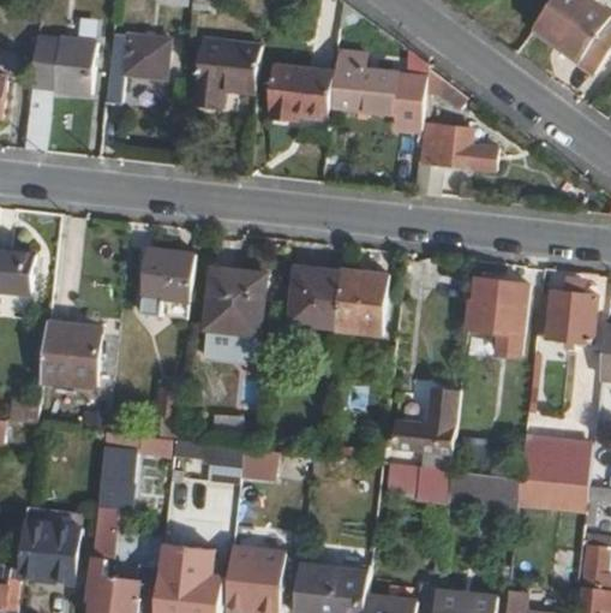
[(610,13),(591,0),(552,0),(535,24),(580,57),(575,61),(592,73),(610,45),(610,13)]
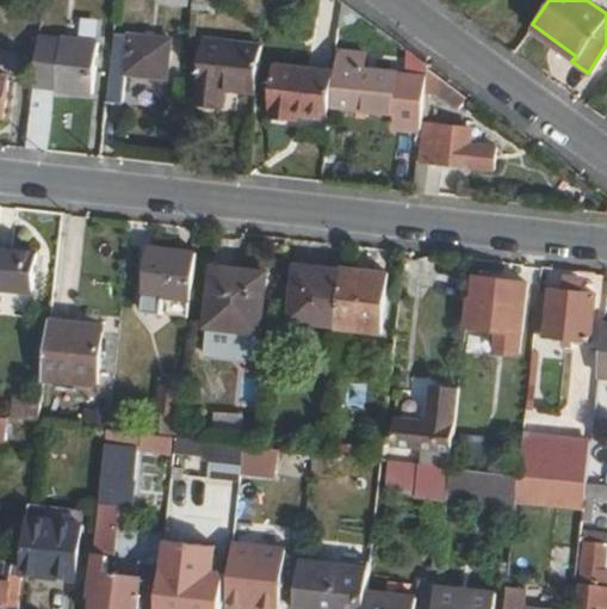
[(528,29),(571,61),(576,56),(532,24),(528,29)]
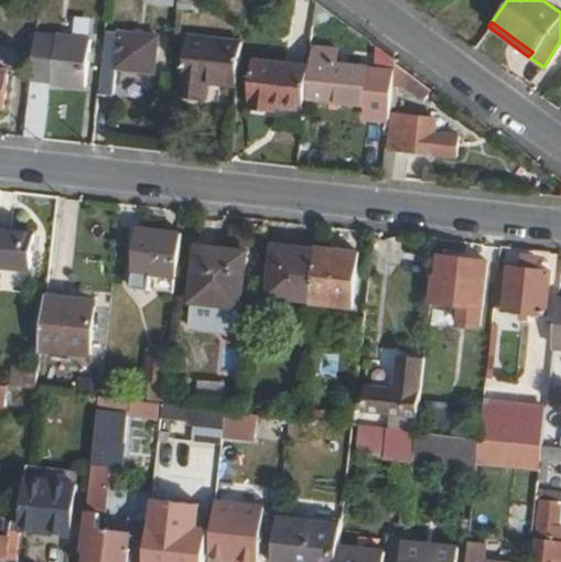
[(116,32),(112,66),(98,65),(96,92),(112,94),(116,68),(151,72),(155,36),(116,32)]
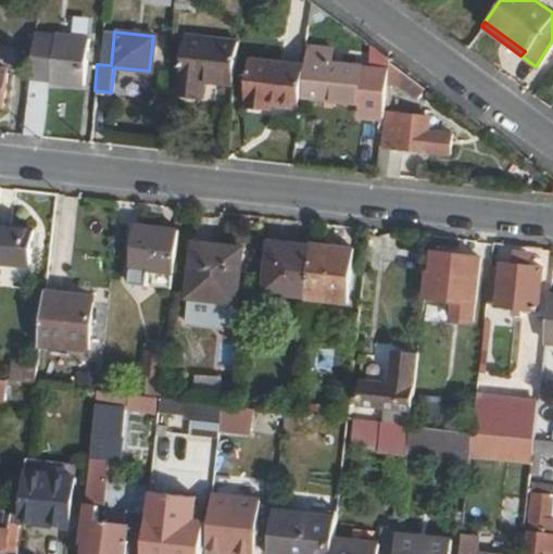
[(52,33),(47,78),(80,83),(86,37),(52,33)]
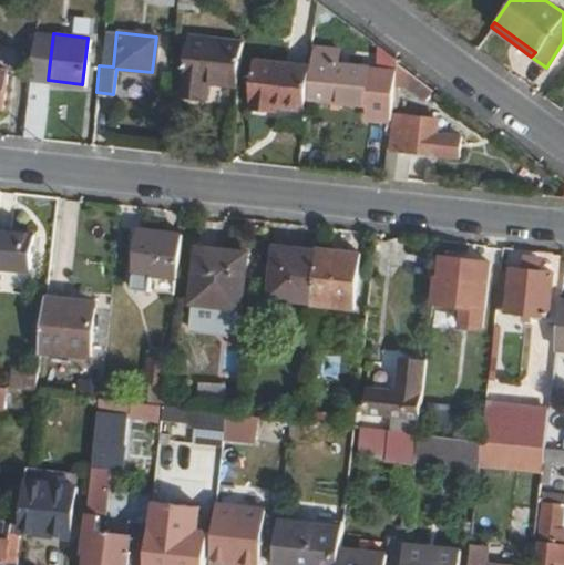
[(187,37),(181,92),(204,95),(205,79),(237,82),(242,43),(187,37)]
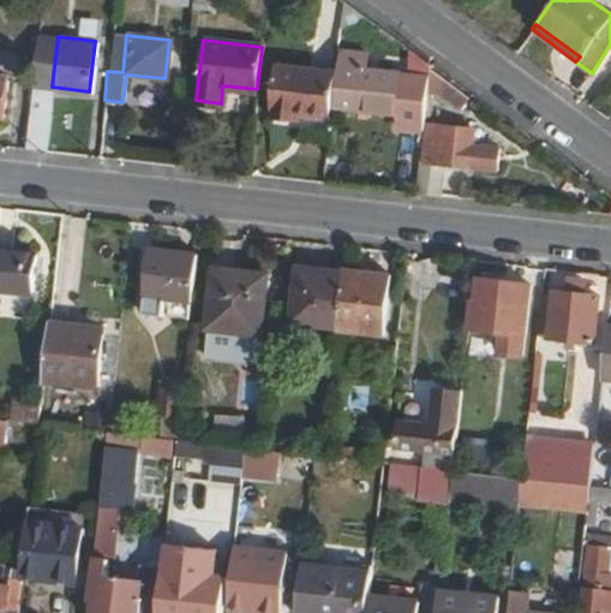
[(340,52),(334,105),(394,112),(391,125),(420,129),(421,115),(423,95),(426,66),(426,63),(409,61),(407,76),(397,75),(364,71),(365,54),(340,52)]
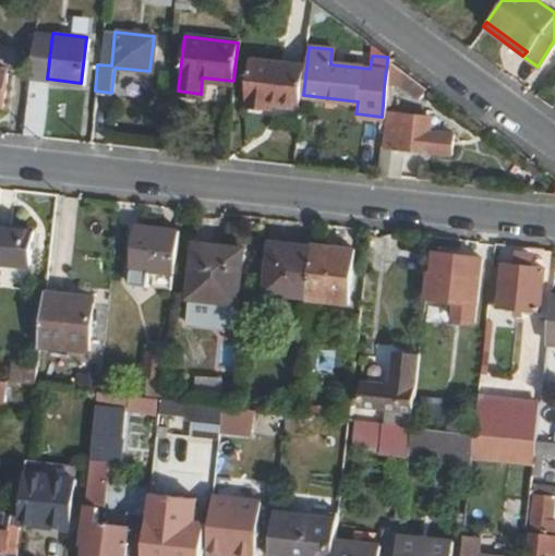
[(423,87),(387,60),(384,86),(395,83),(415,97),(423,87)]
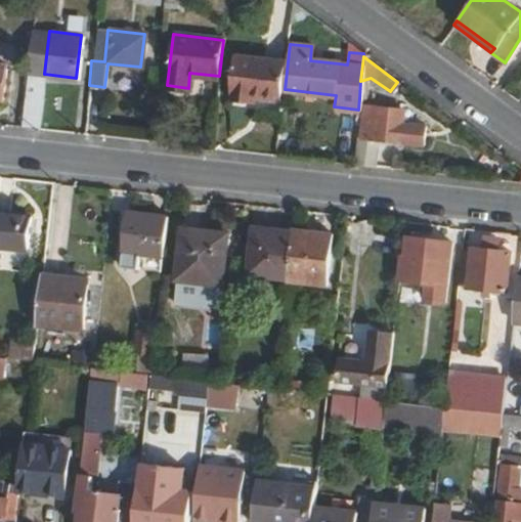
[(231,57),(227,96),(230,97),(229,102),(252,104),(252,99),(279,102),(284,62),(231,57)]
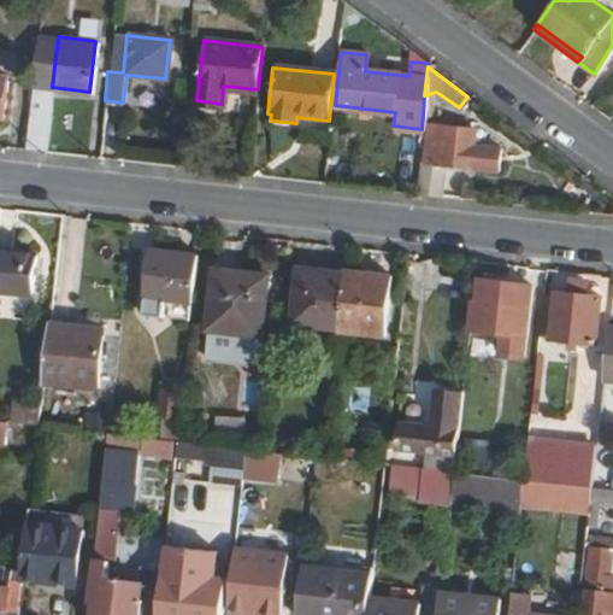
[(30,91),(24,150),(45,152),(51,93),(30,91)]
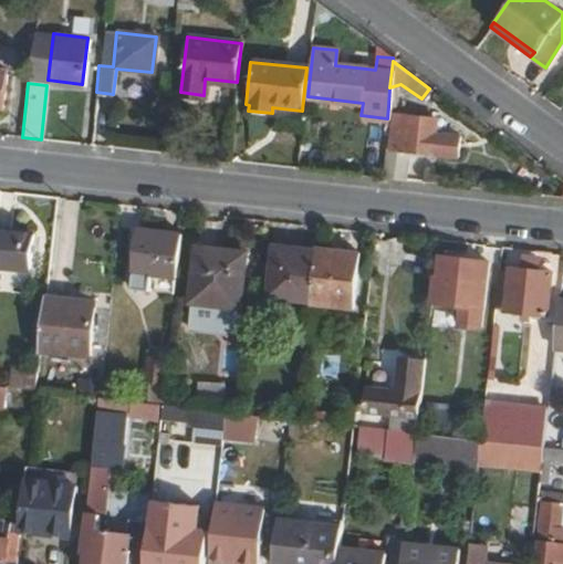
[(387,148),(395,149),(431,154),(457,156),(459,136),(434,133),(436,118),(399,115),(392,114),(387,148)]
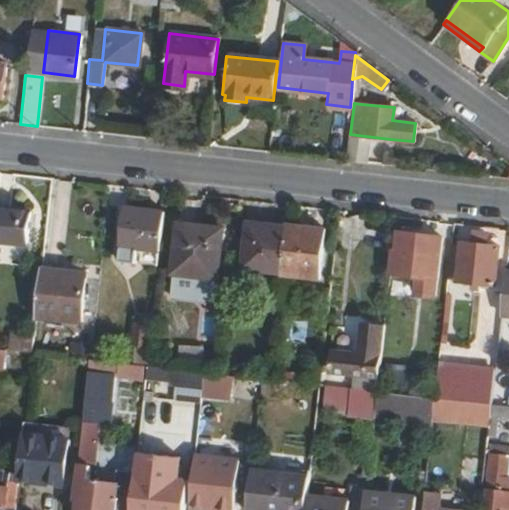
[(0,238),(27,242),(30,212),(0,207),(0,238)]
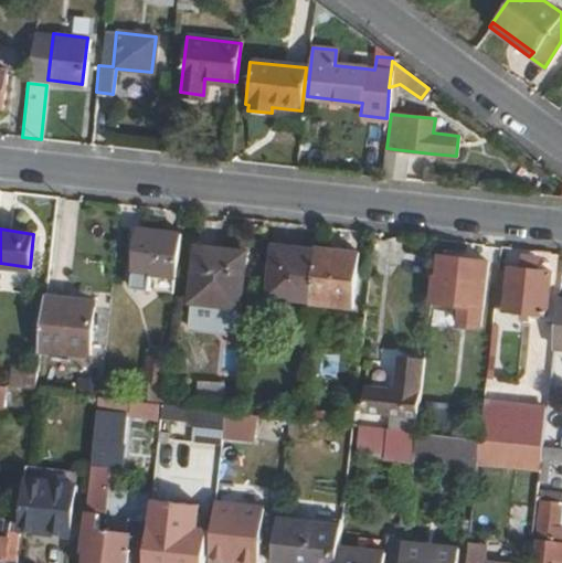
[(139,230),(133,288),(151,290),(154,275),(177,277),(182,234),(139,230)]
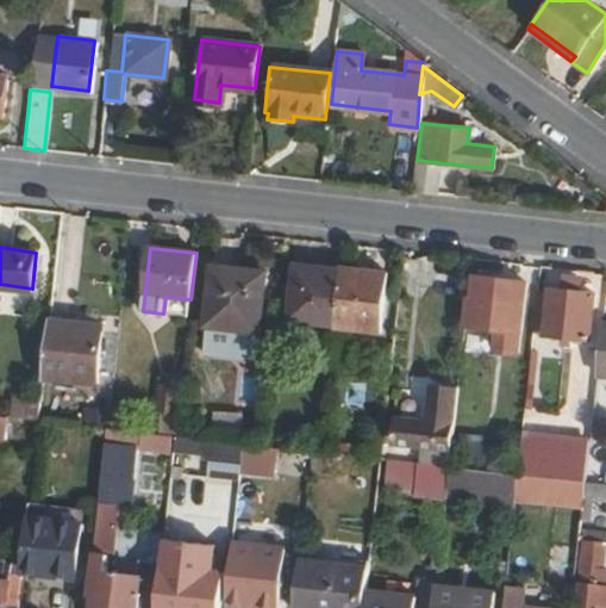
[(299,267),(294,320),(337,323),(342,271),(299,267)]
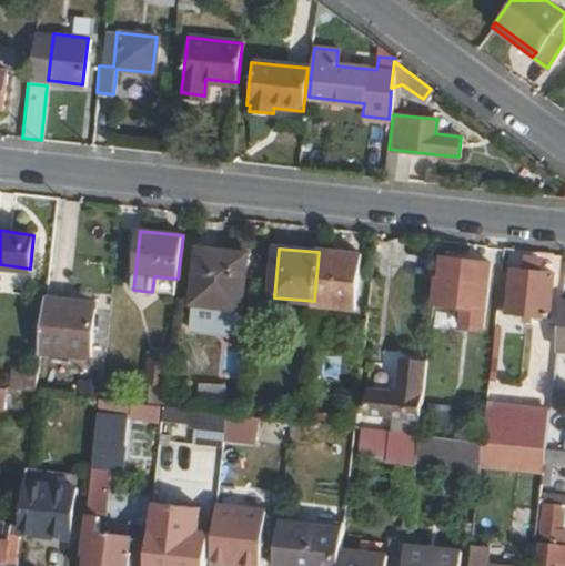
[(319,252),(314,301),(313,306),(354,310),(360,254),(320,251),(319,252)]
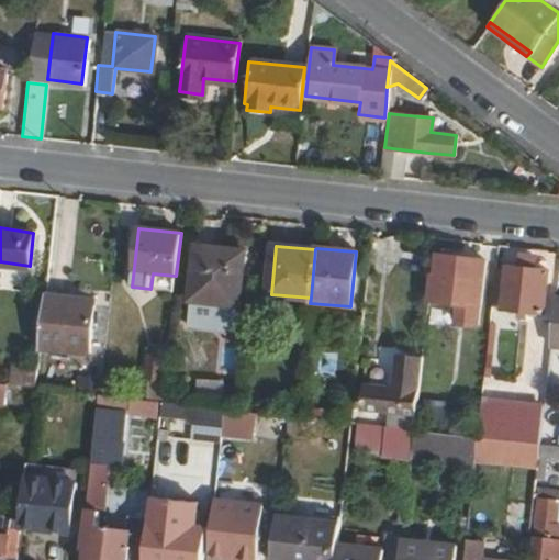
[(192,250),(186,309),(217,312),(219,306),(237,309),(244,252),(223,249),(223,254),(192,250)]
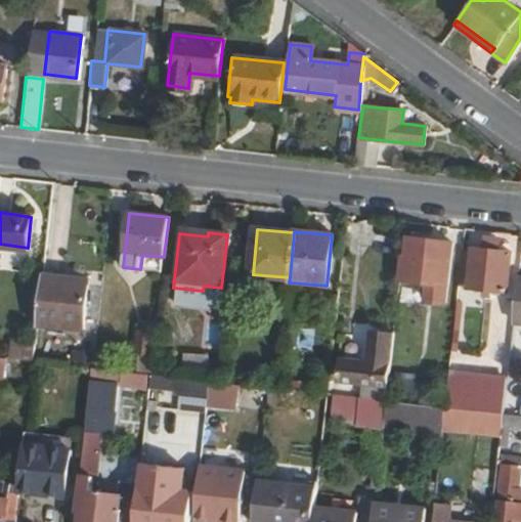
[(401,257),(399,279),(427,284),(425,301),(443,304),(446,285),(450,244),(408,240),(406,258),(401,257)]
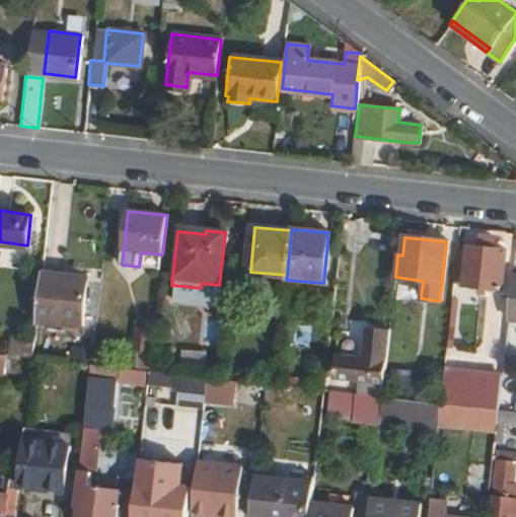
[(0,250),(26,254),(27,245),(0,241),(0,250)]
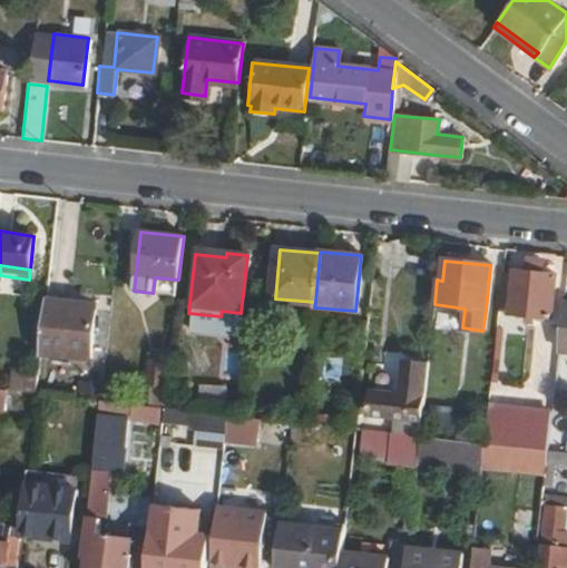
[(512,271),(509,313),(548,317),(554,275),(512,271)]
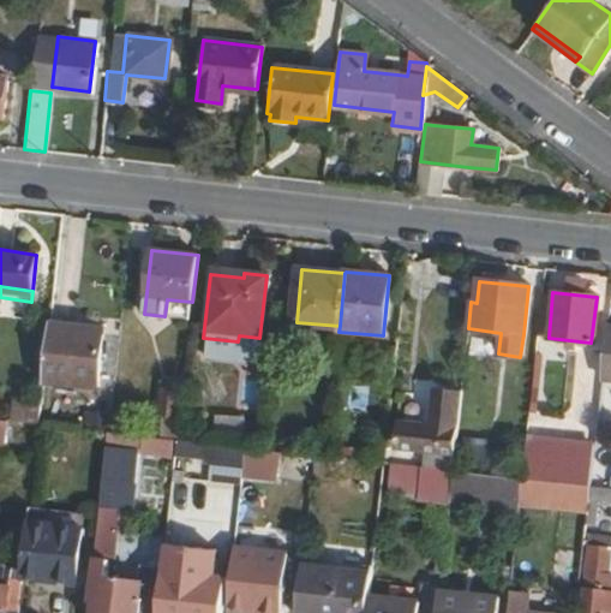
[(49,319),(43,380),(94,385),(100,334),(76,331),(76,322),(49,319)]
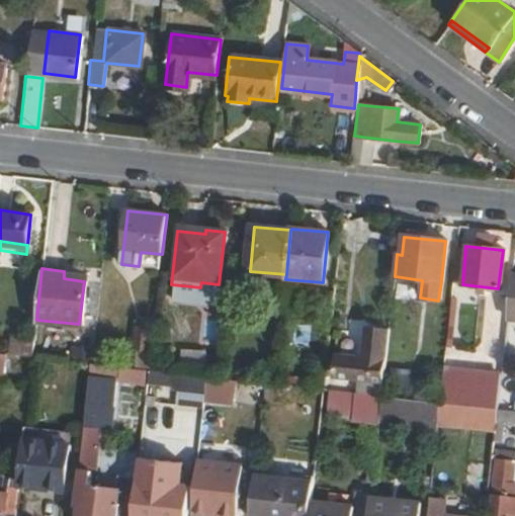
[(138,328),(136,350),(140,351),(152,352),(154,330),(138,328)]
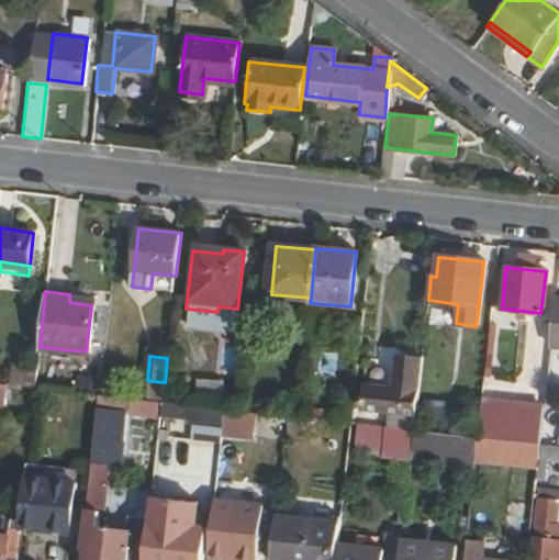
[(398,356),(394,389),(367,385),(365,407),(415,413),(422,357),(398,356)]
